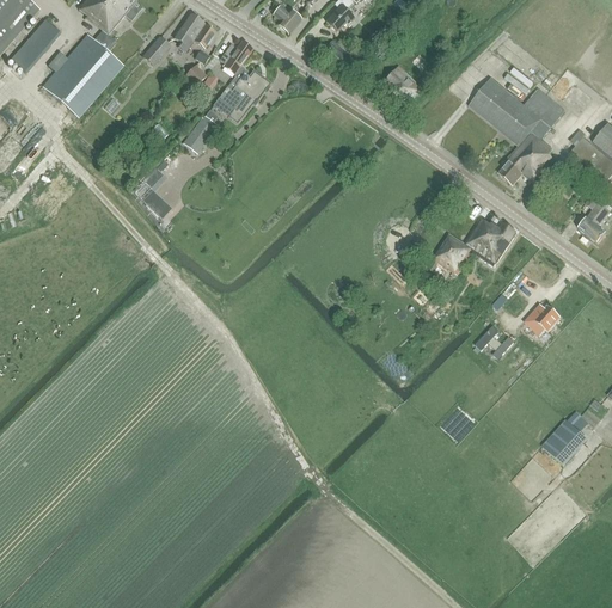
[(0,0),(0,54),(41,7),(31,0),(0,0)]
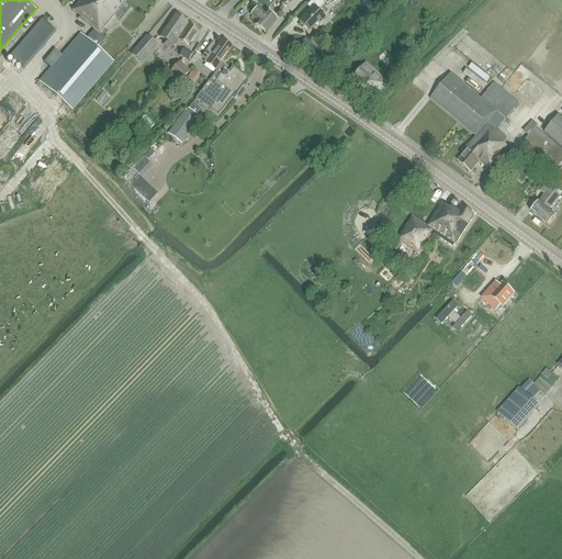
[(71,8),(94,26),(100,30),(123,0),(125,0),(76,0),(71,7),(72,8),(71,8)]
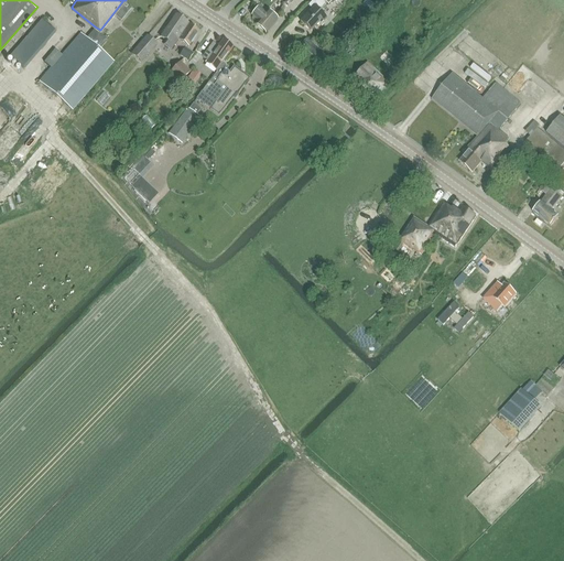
[(311,0),(307,3),(312,7),(300,18),(311,28),(321,19),(323,21),(327,15),(318,8),(325,0),(328,2),(331,0),(311,0)]
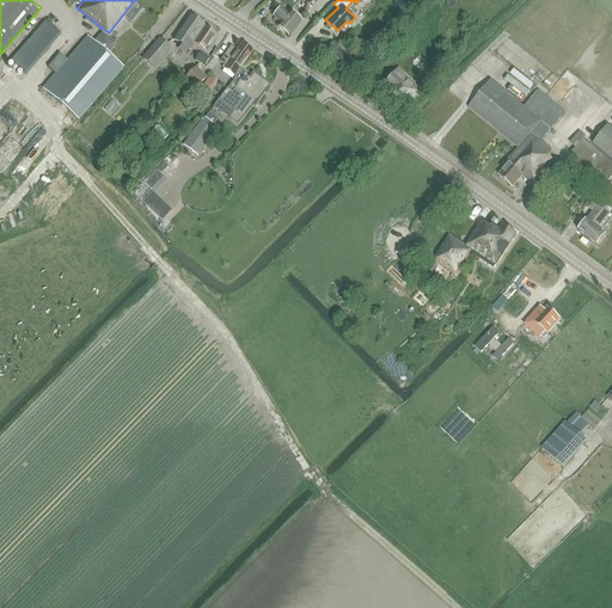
[(287,32),(300,18),(289,8),(287,11),(280,5),(274,13),(280,19),(277,24),(287,32)]
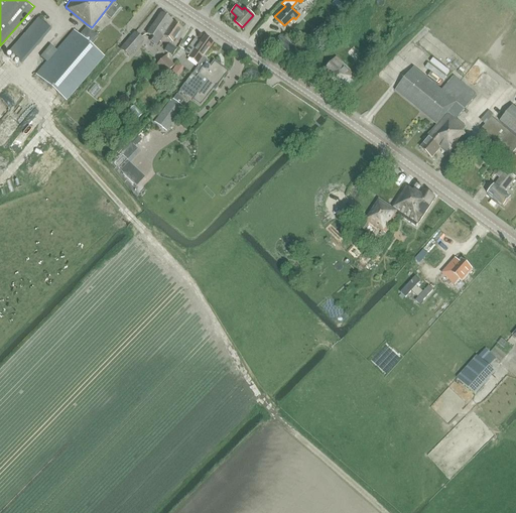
[(159,37),(172,19),(160,11),(154,21),(149,28),(147,32),(148,33),(149,34),(150,35),(151,36),(150,38),(149,39),(156,43),(159,37)]
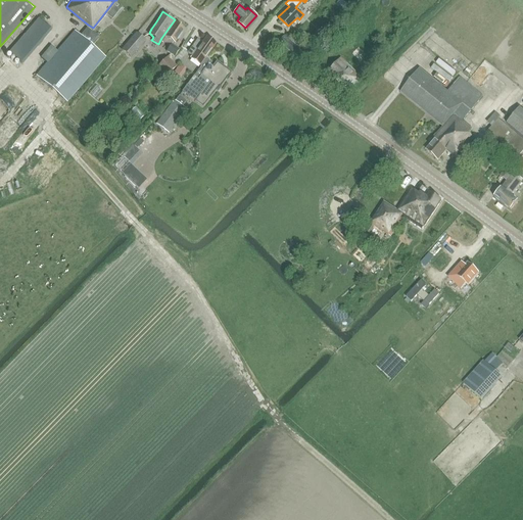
[(25,32),(18,39),(8,51),(22,63),(33,52),(40,44),(52,29),(38,16),(25,32)]
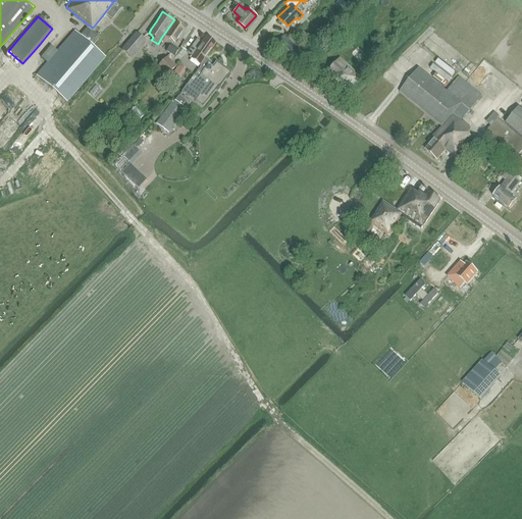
[(174,19),(161,38),(170,44),(166,49),(174,55),(178,48),(171,43),(172,40),(174,41),(185,27),(174,19)]
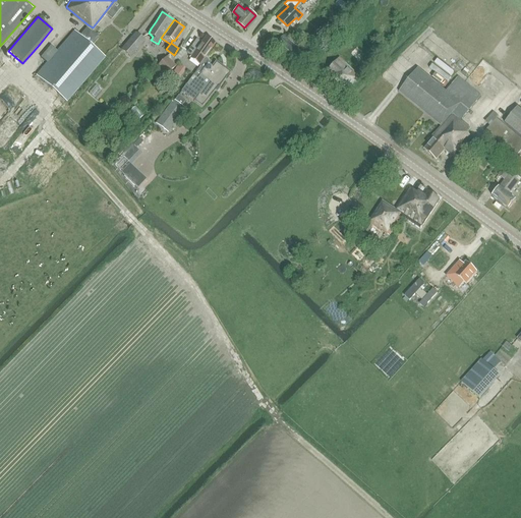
[(80,33),(93,43),(100,35),(99,34),(93,27),(88,24),(80,33)]
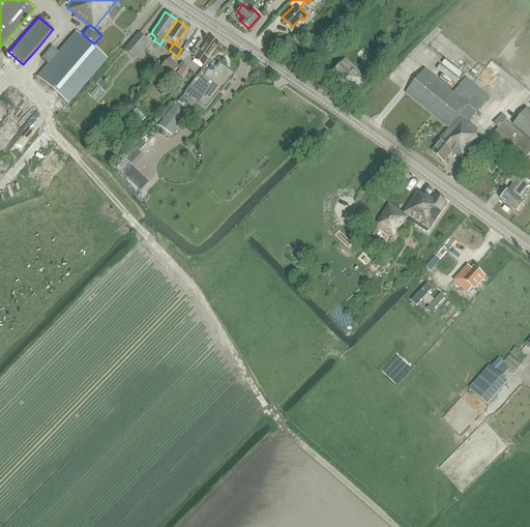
[(94,44),(82,33),(76,28),(67,38),(54,53),(48,61),(36,74),(68,101),(71,97),(108,56),(107,55),(98,48),(94,44)]
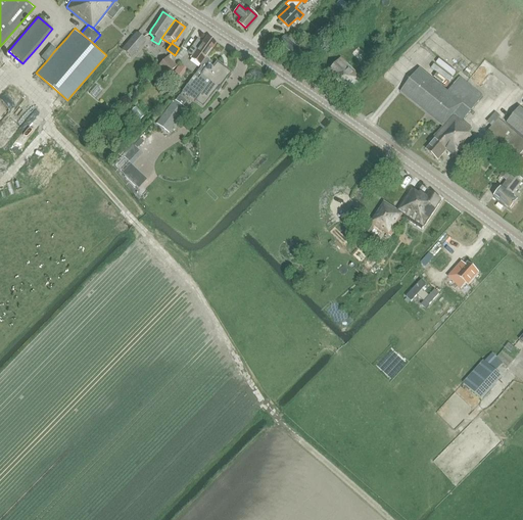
[(135,32),(122,48),(130,56),(144,39),(135,32)]
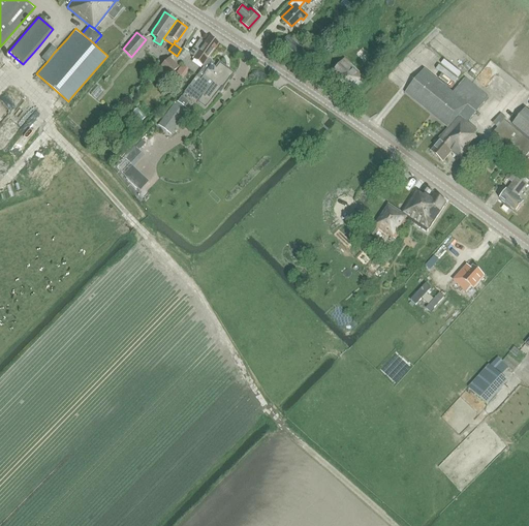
[(283,38),(285,39),(278,47),(294,61),(301,55),(306,60),(311,55),(317,48),(313,43),(314,42),(313,41),(307,48),(306,47),(305,49),(287,33),(283,38)]
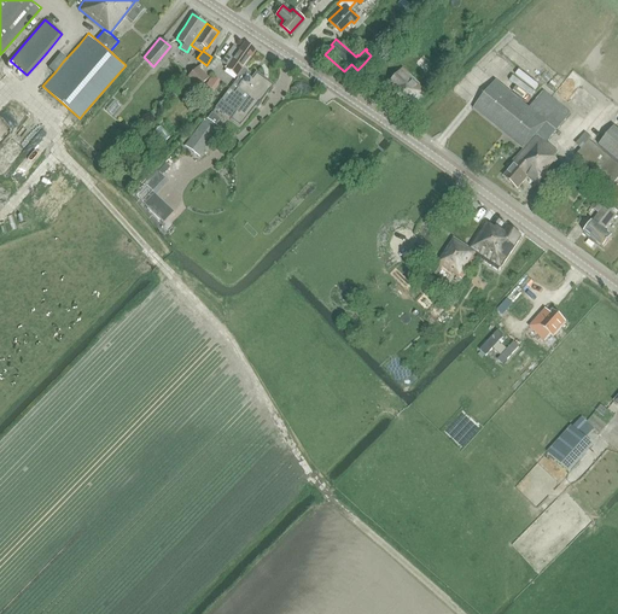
[(233,44),(221,59),(227,63),(225,65),(237,75),(256,48),(244,40),(239,47),(233,44)]
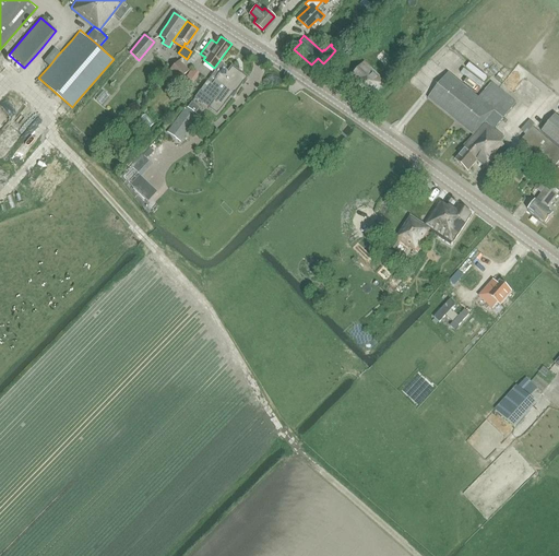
[(168,69),(178,80),(189,69),(179,58),(168,69)]
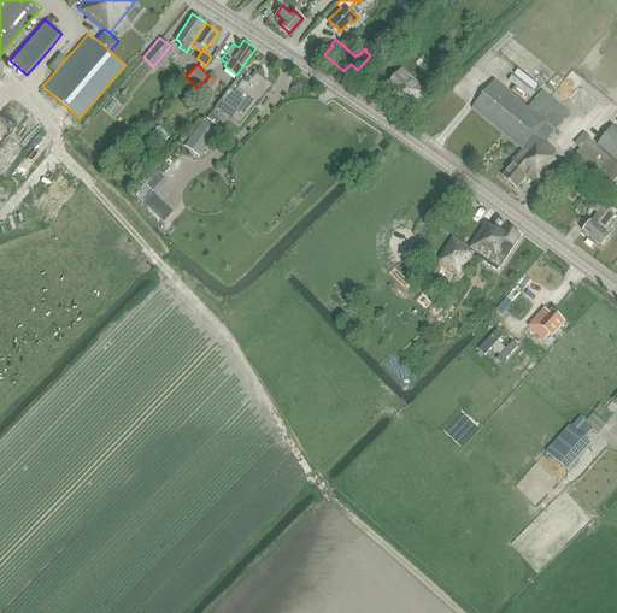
[(389,84),(383,90),(398,102),(399,101),(406,107),(423,90),(427,87),(401,64),(399,69),(387,82),(389,84)]
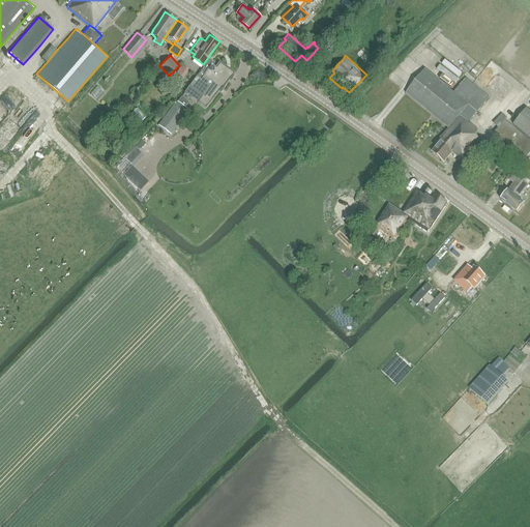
[(209,57),(198,71),(194,77),(184,90),(197,99),(205,106),(222,85),(223,86),(231,75),(231,74),(233,70),(226,66),(221,62),(221,61),(219,61),(215,66),(212,63),(214,61),(209,57)]
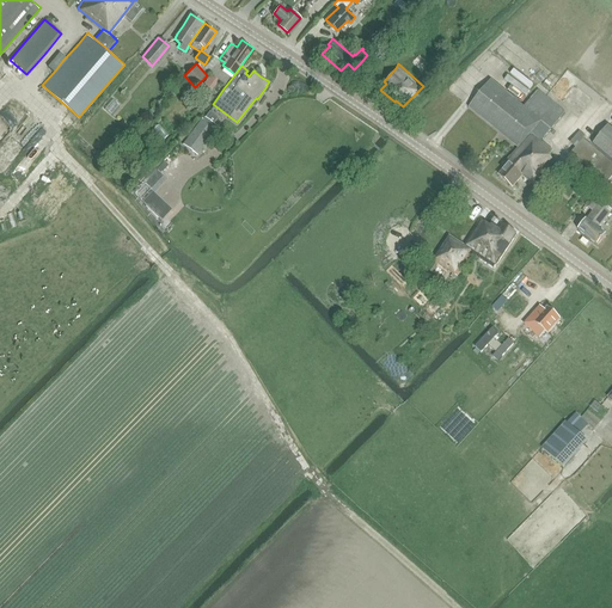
[(201,85),(207,88),(216,77),(210,72),(201,85)]
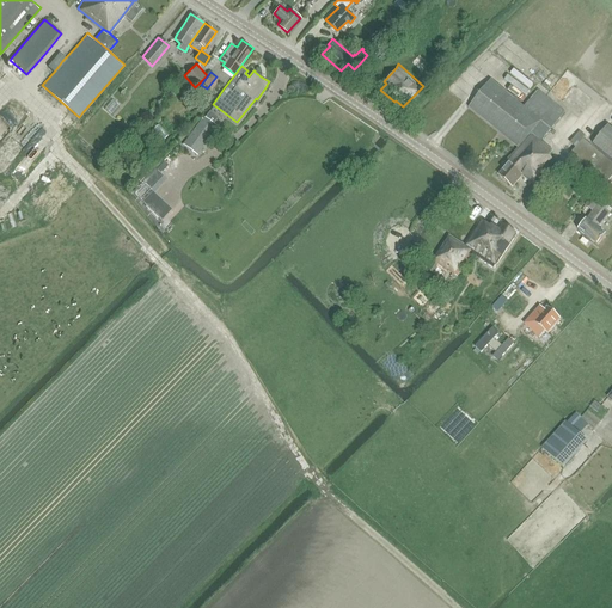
[(554,148),(542,139),(565,110),(538,86),(524,104),(491,77),(467,105),(518,145),(501,165),(503,166),(497,173),(513,185),(522,174),(534,184),(556,159),(549,153),(554,148)]
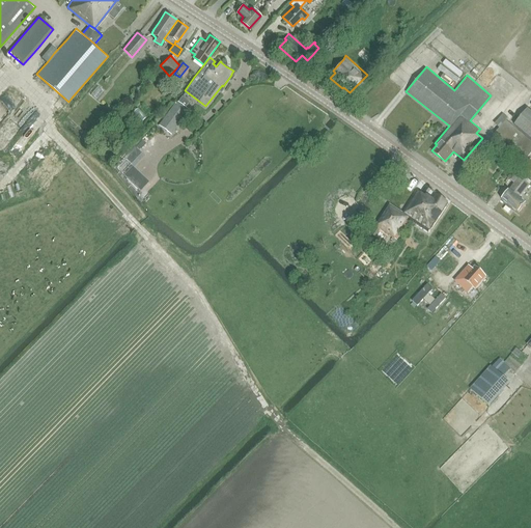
[(95,81),(90,89),(98,94),(103,86),(95,81)]
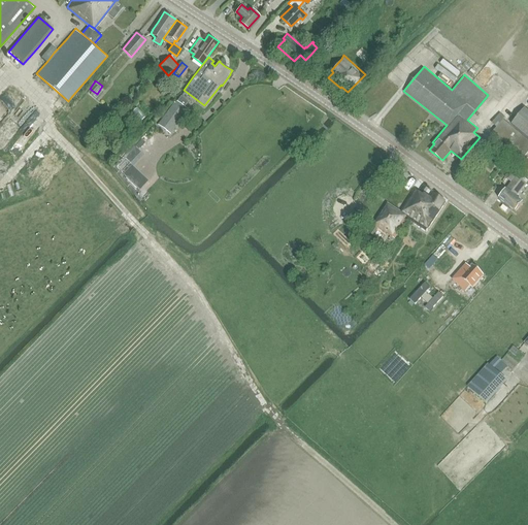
[(176,100),(184,105),(188,99),(180,94),(176,100)]
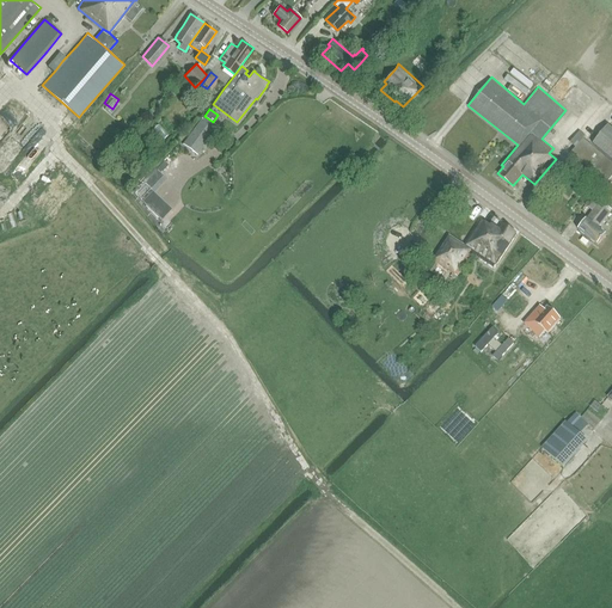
[(213,122),(204,116),(203,118),(201,117),(183,142),(196,152),(216,123),(213,122)]
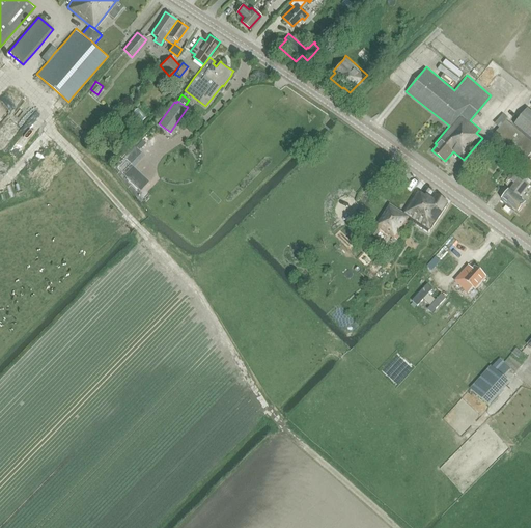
[(530,136),(530,109),(528,106),(513,123),(530,136)]
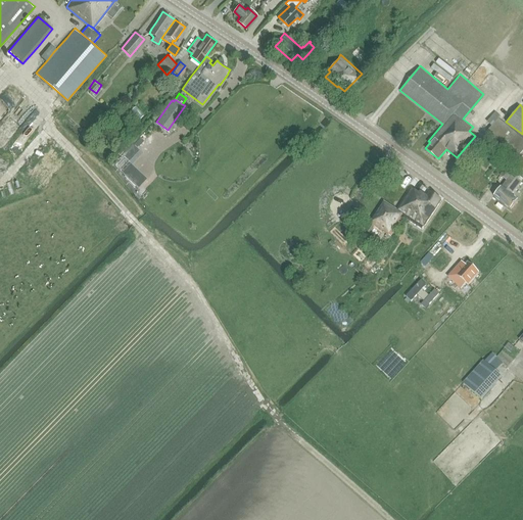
[(518,154),(522,148),(522,136),(498,116),(501,113),(495,110),(487,120),(492,124),(487,129),(518,154)]
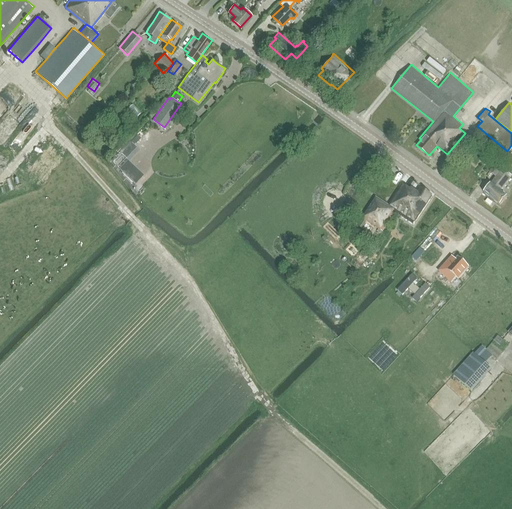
[(12,135),(19,141),(25,134),(18,127),(12,135)]
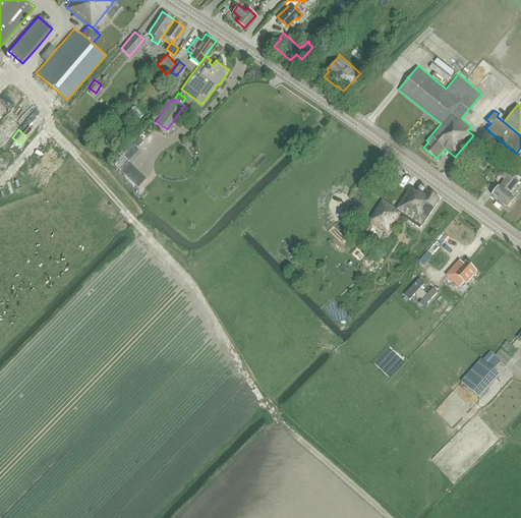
[(111,159),(115,164),(124,157),(119,151),(111,159)]
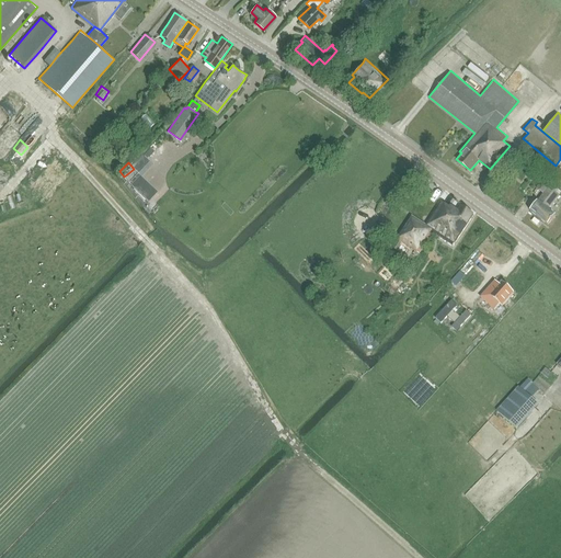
[(560,189),(551,182),(544,177),(536,186),(542,192),(538,198),(529,209),(548,224),(556,213),(549,207),(559,195),(558,194),(560,190),(560,189)]
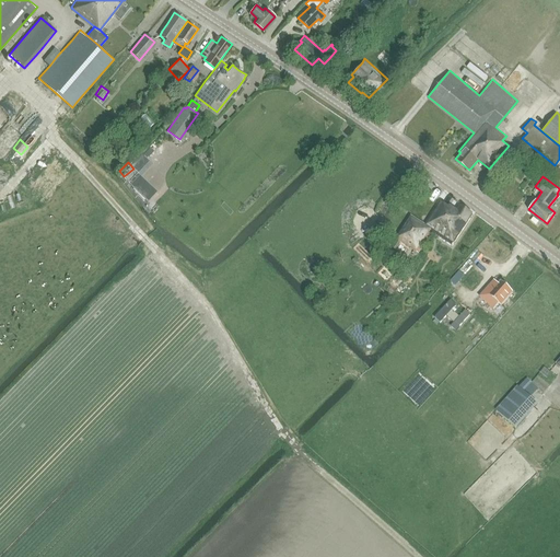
[(432,230),(453,243),(474,211),(461,202),(457,207),(450,201),(448,204),(440,198),(426,221),(423,224),(432,230)]
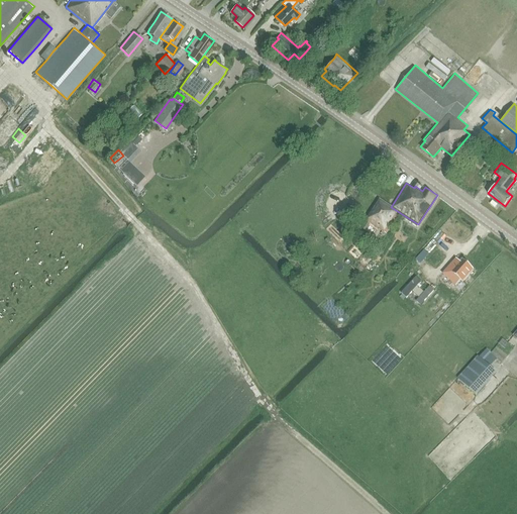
[(391,207),(393,204),(379,195),(370,210),(371,211),(366,217),(369,219),(364,226),(374,233),(379,226),(387,231),(399,212),(391,207)]
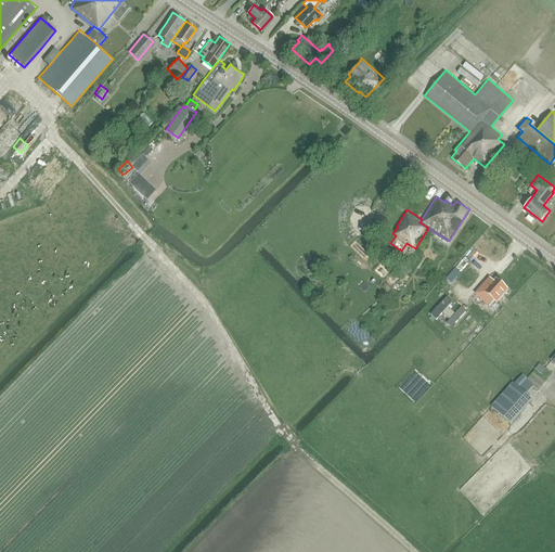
[(454,267),(451,271),(455,276),(460,271),(454,267)]
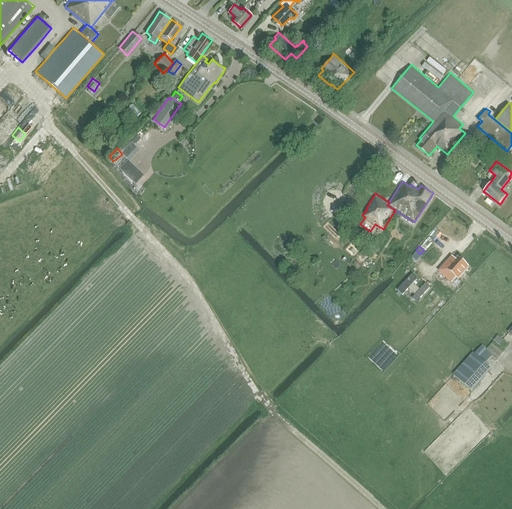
[(452,281),(456,275),(458,277),(469,265),(458,255),(456,257),(452,254),(438,269),(452,281)]
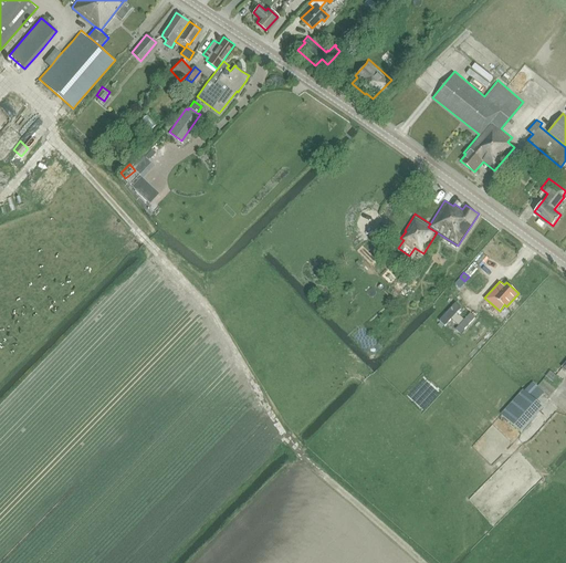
[(522,431),(544,406),(523,387),(501,413),(522,431)]
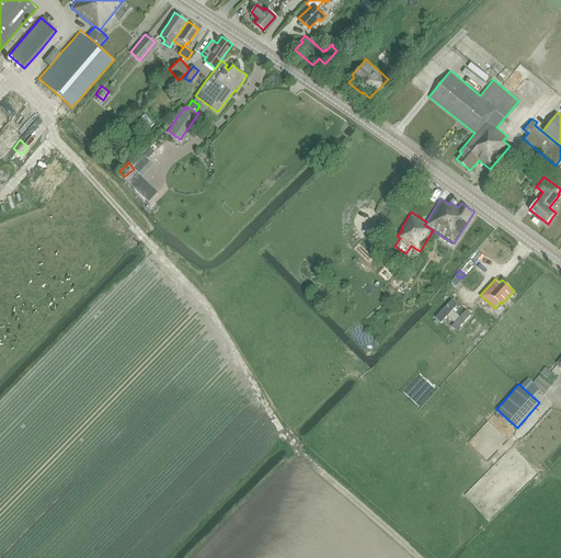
[(539,448),(560,426),(560,407),(554,400),(523,433),(539,448)]
